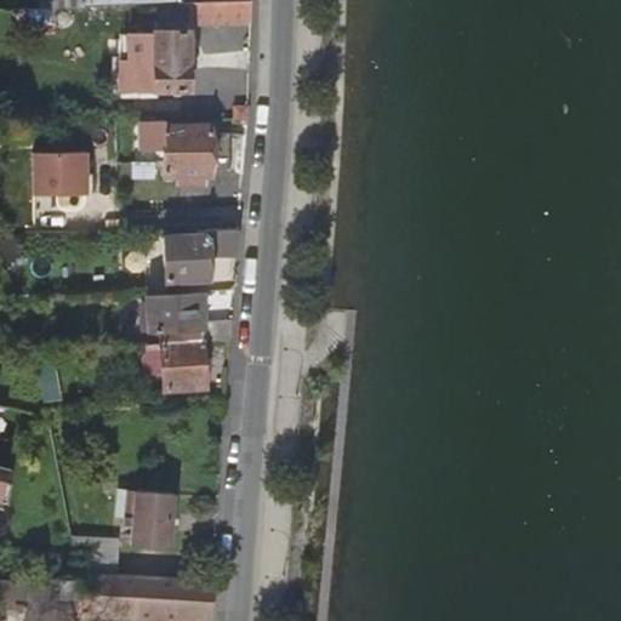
[(250,1),(189,3),(189,24),(249,23),(250,1)]
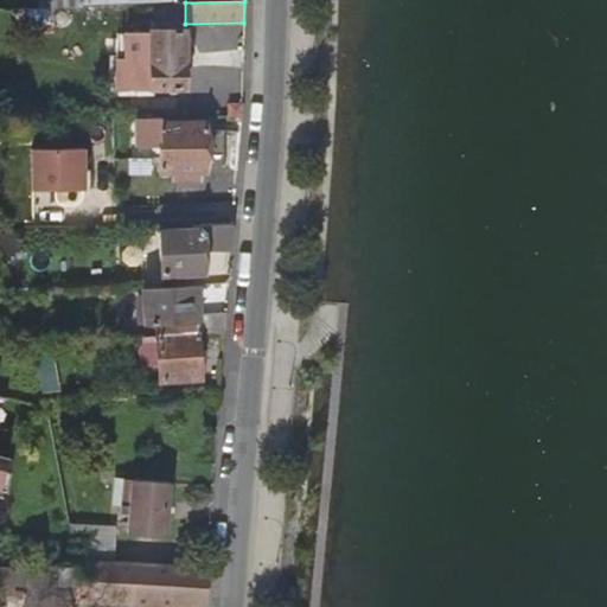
[(185,30),(152,31),(153,90),(185,89),(185,30)]
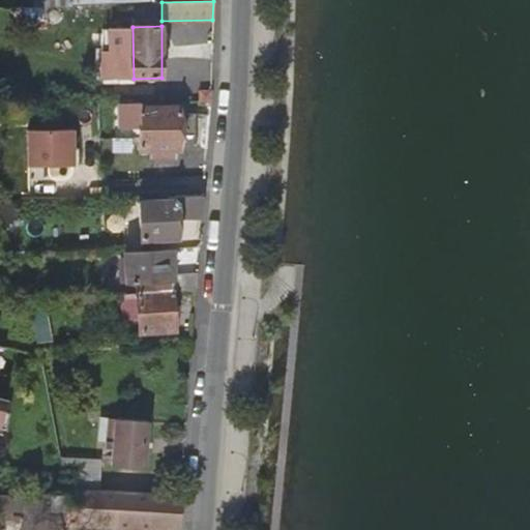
[(199,92),(199,102),(208,102),(210,92),(199,92)]
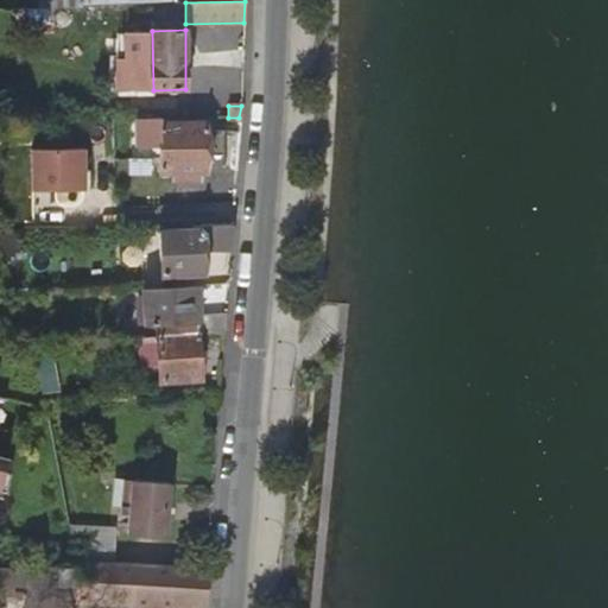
[(207,125),(164,125),(164,172),(207,172),(207,125)]
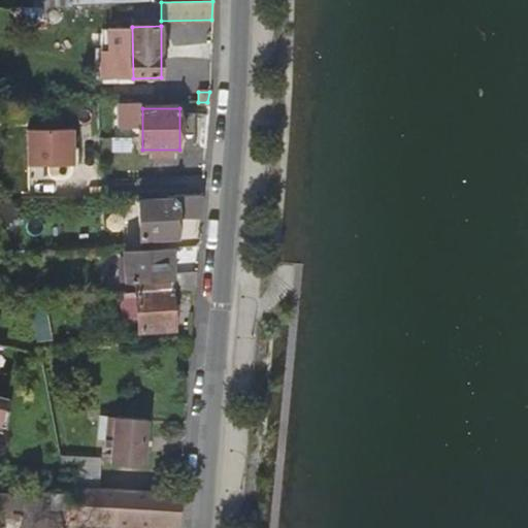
[(32,165),(84,166),(85,129),(33,128),(32,165)]
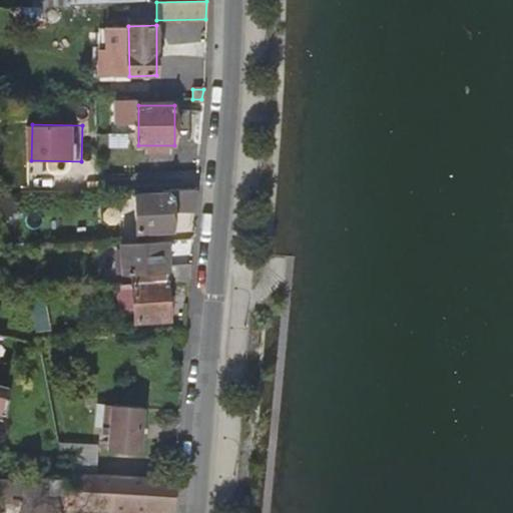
[(195,190),(134,191),(136,231),(172,230),(171,212),(194,211),(195,190)]
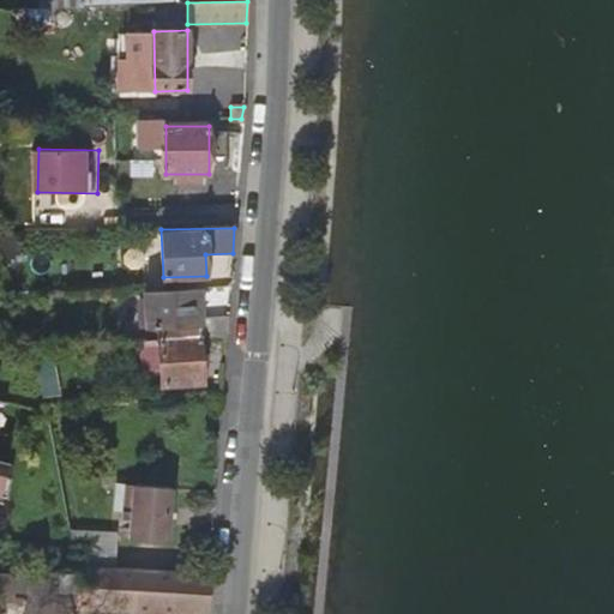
[(199,289),(145,292),(146,321),(158,321),(160,337),(202,336),(227,335),(228,318),(200,318),(199,289)]
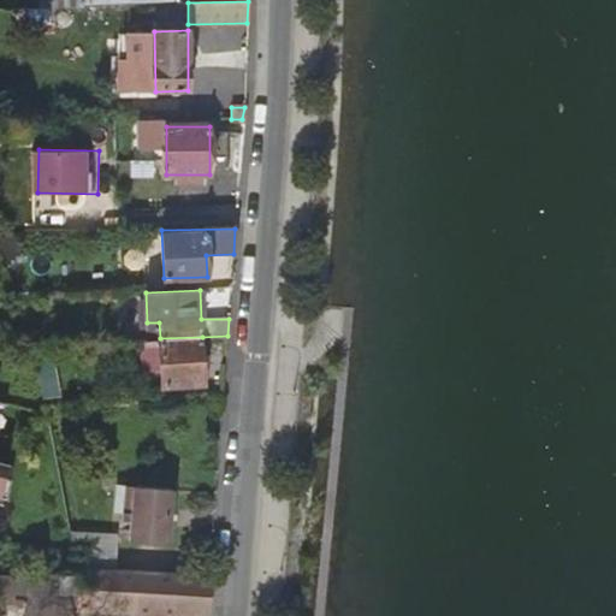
[(160,338),(140,339),(140,355),(161,354),(164,386),(205,384),(202,337),(160,338)]
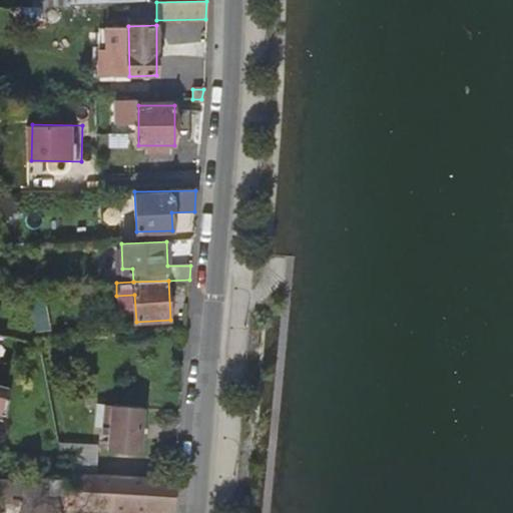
[(33,304),(39,334),(51,332),(45,301),(33,304)]
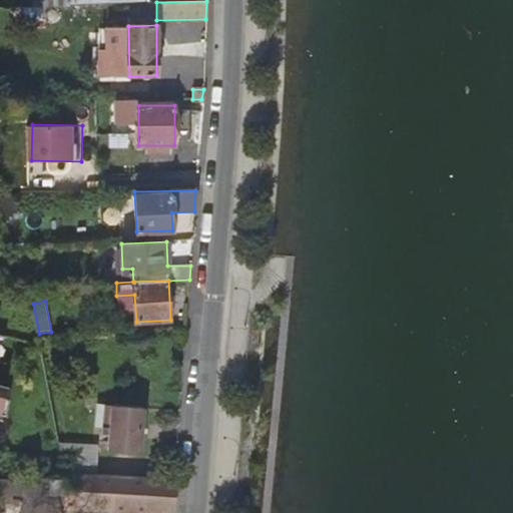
[(0,424),(3,425),(11,392),(0,389),(0,424)]
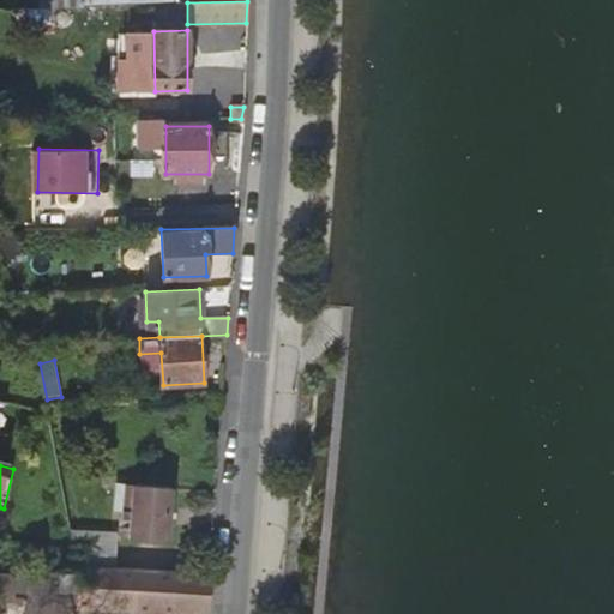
[(151,570),(168,571),(172,488),(125,485),(124,521),(132,522),(131,541),(151,541),(151,570)]
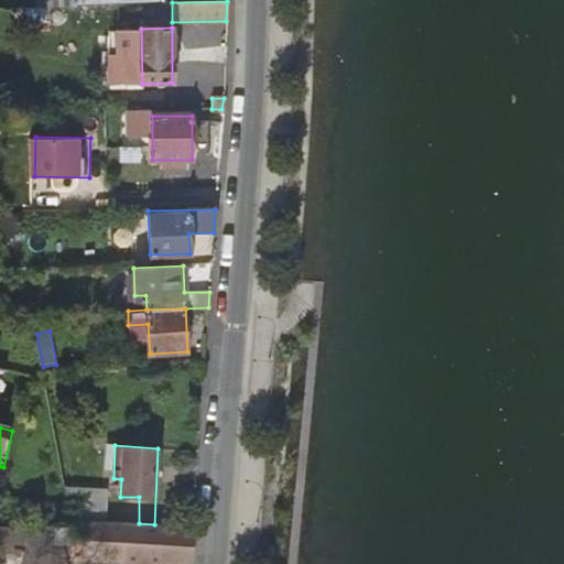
[(110,511),(109,487),(69,488),(71,512),(110,511)]
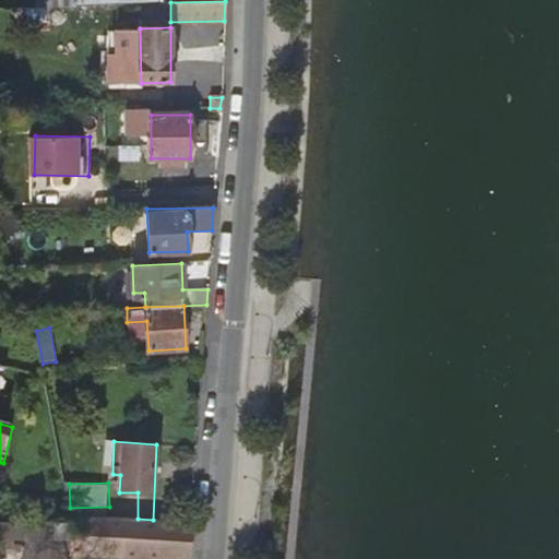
[(123,557),(123,558),(145,558),(146,557),(171,558),(187,558),(190,522),(153,520),(138,519),(70,513),(70,521),(55,520),(55,536),(69,537),(68,551),(70,551),(123,557)]
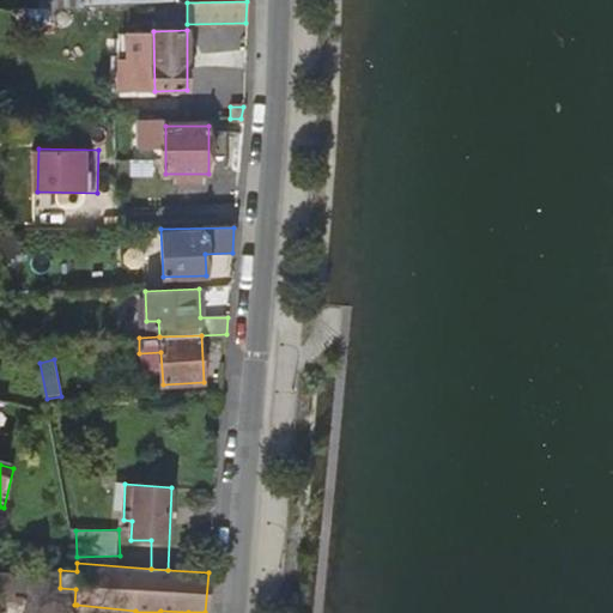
[(60,588),(60,570),(0,570),(0,612),(76,612),(77,605),(74,605),(76,589),(60,588)]
